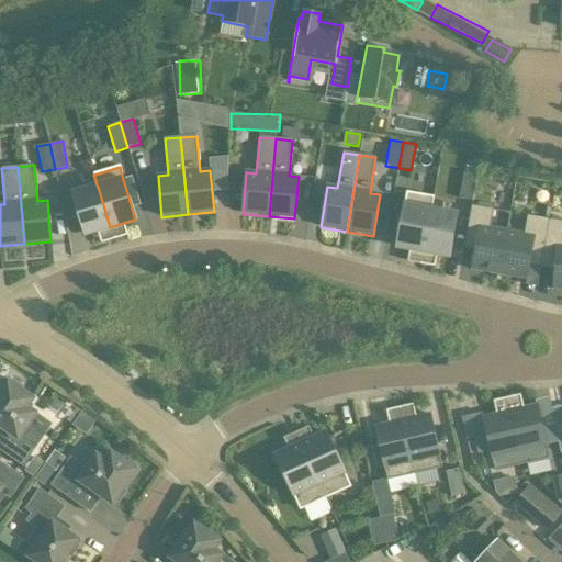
[(476,175),(463,172),(459,199),(472,201),(476,175)]
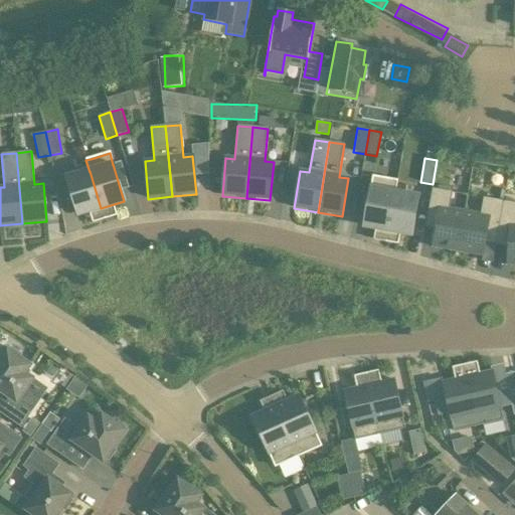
[(77,215),(101,208),(90,171),(90,172),(66,178),(77,215)]
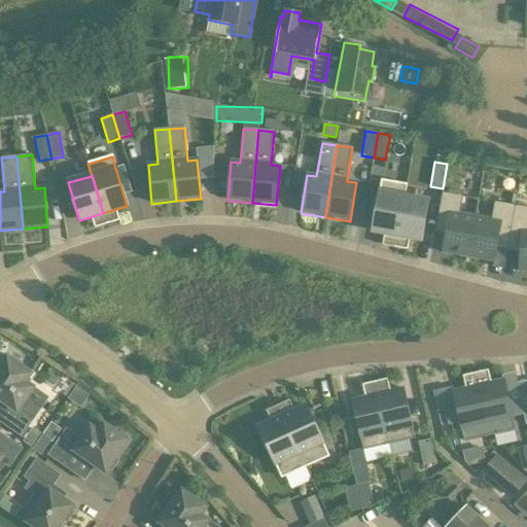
[(403,198),(405,198),(407,185),(382,181),(373,232),(397,236),(403,198)]
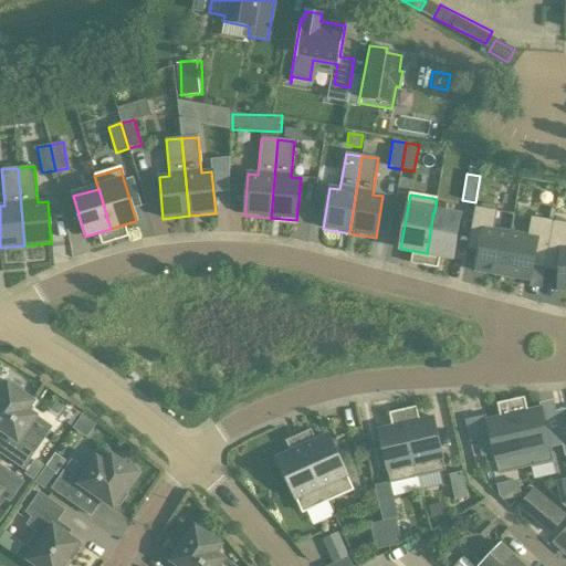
[(474,272),(502,278),(510,233),(493,230),(496,211),(474,208),(467,251),(478,253),(474,272)]
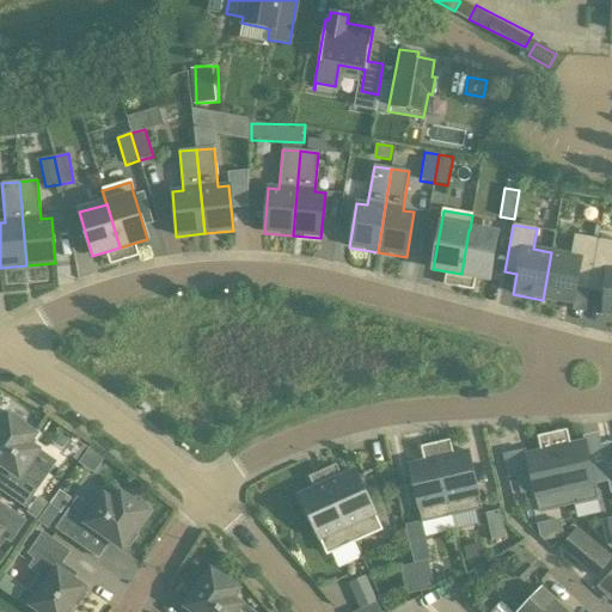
[(469,230),(461,274),(489,280),(497,234),(470,230),(469,230)]
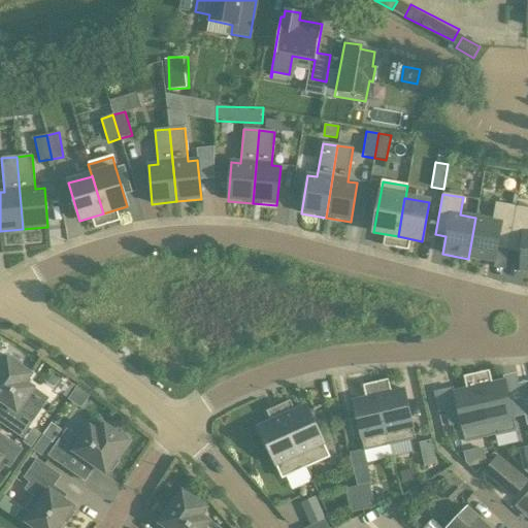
[(492,221),(475,218),(468,259),(494,263),(497,251),(507,253),(516,206),(495,203),(492,221)]
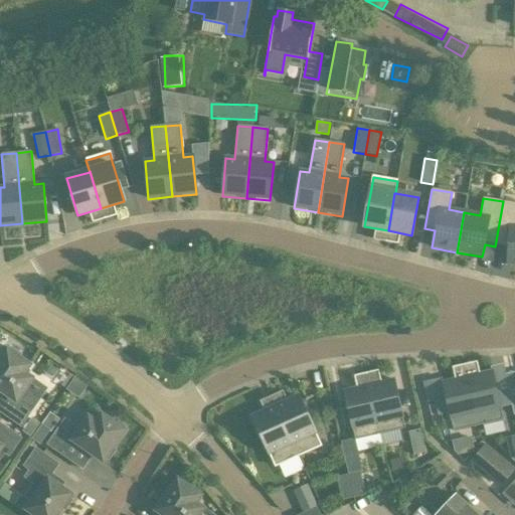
[(514,203),(503,201),(495,246),(508,248),(507,265),(514,265),(514,203)]
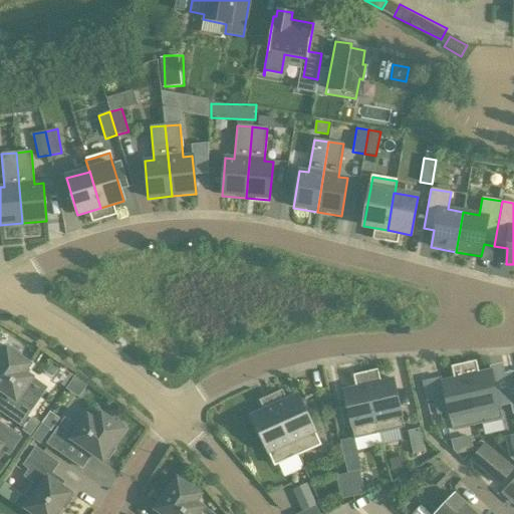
[(0,398),(5,402),(0,409),(0,412),(21,427),(33,409),(23,402),(28,395),(23,392),(32,378),(24,373),(30,365),(19,358),(21,355),(11,348),(9,351),(7,350),(0,359),(0,398)]
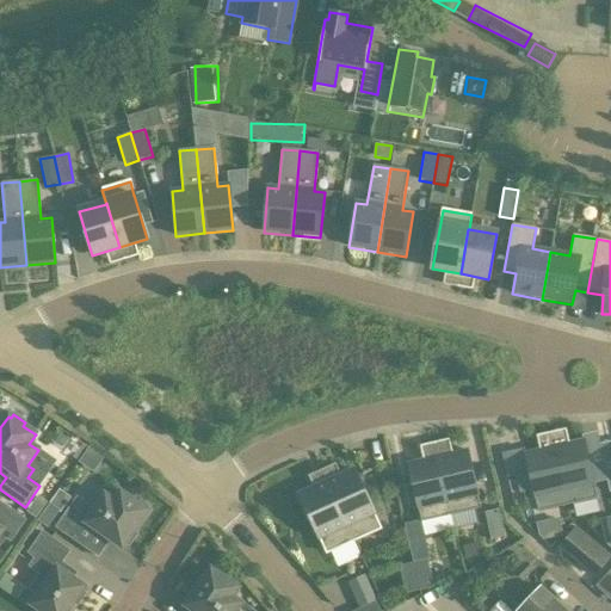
[(597,499),(584,440),(554,448),(567,505),(597,499)]
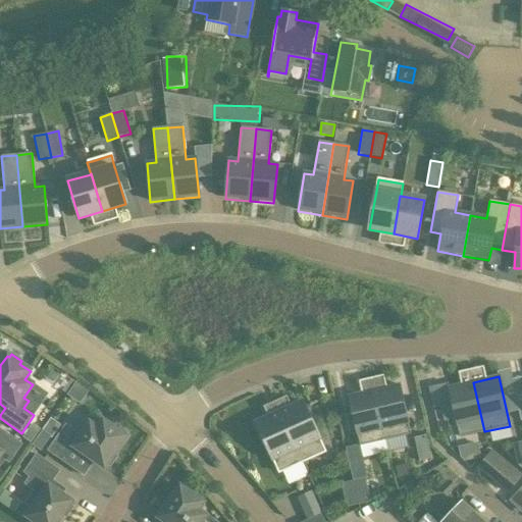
[(484,431),(473,382),(449,387),(452,404),(440,407),(444,422),(456,420),(460,437),(484,431)]
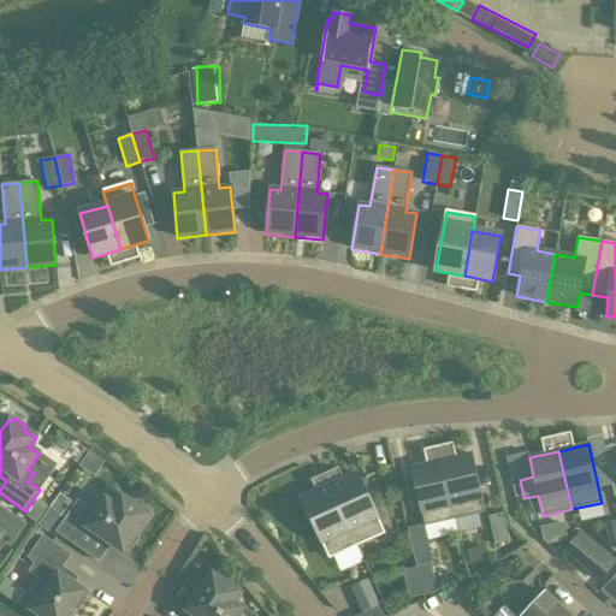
[(442,462),(455,520),(484,514),(480,499),(481,499),(471,455),(442,462)]
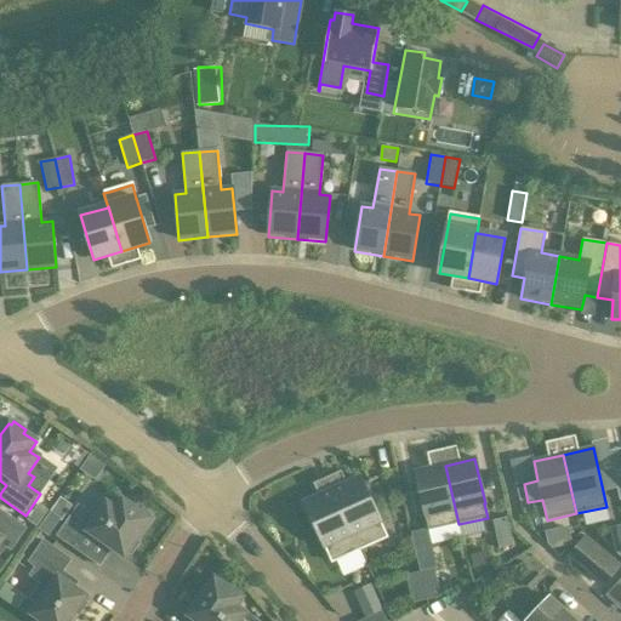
[(429,531),(459,524),(445,466),(415,472),(426,517),(429,531)]
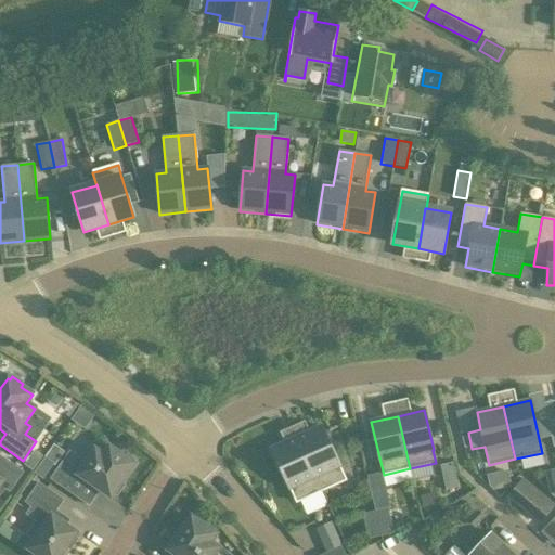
[(297,440),(321,493),(326,490),(346,481),(340,469),(322,428),(297,440)]
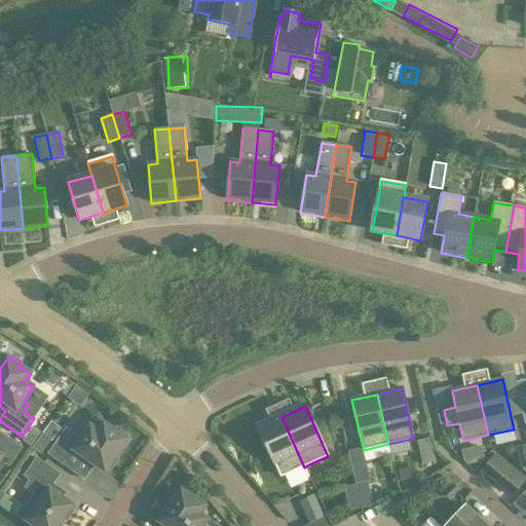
[(304,467),(282,417),(258,427),(276,466),(282,478),(300,468),(300,470),(304,467)]
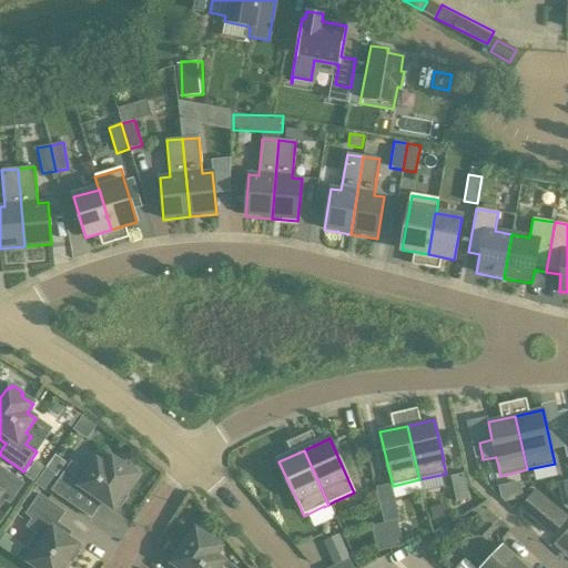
[(52,492),(91,518),(102,503),(113,510),(117,506),(120,508),(128,498),(124,496),(138,476),(135,475),(138,472),(127,464),(124,467),(112,458),(105,467),(98,462),(88,475),(71,464),(52,492)]
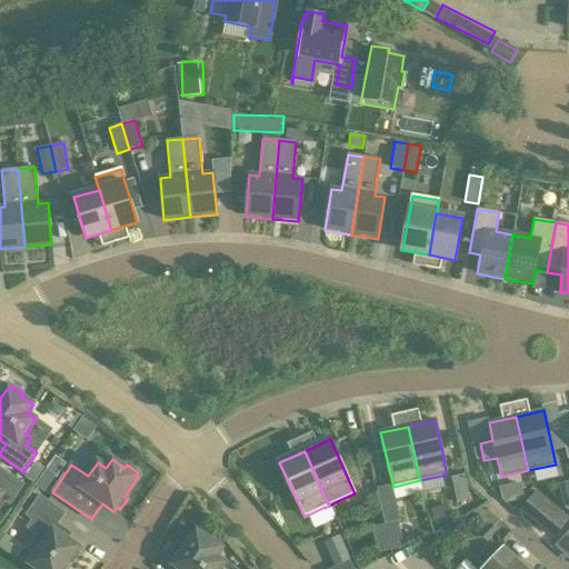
[(0,498),(10,505),(23,486),(0,469),(0,498)]
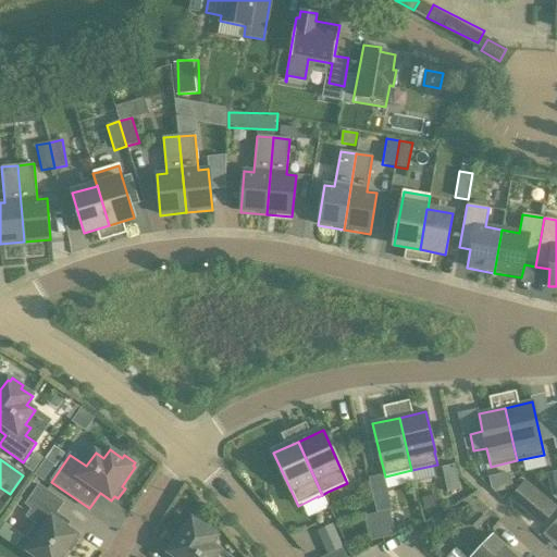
[(54,466),(45,459),(34,475),(44,482),(54,466)]
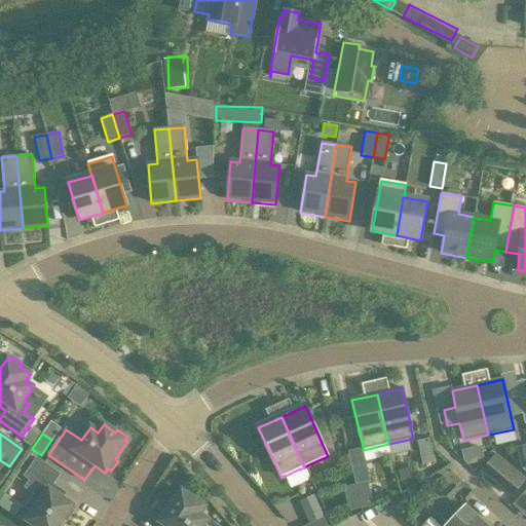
[(435,462),(428,439),(417,442),(422,465),(435,462)]
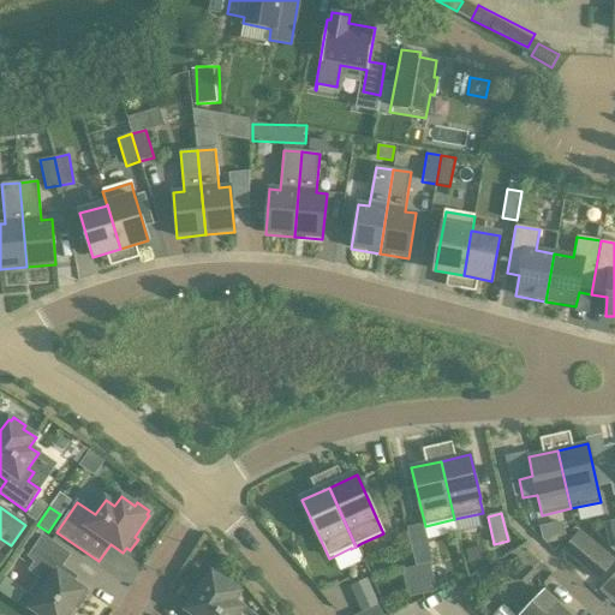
[(598,581),(614,562),(614,559),(580,530),(562,550),(598,581)]
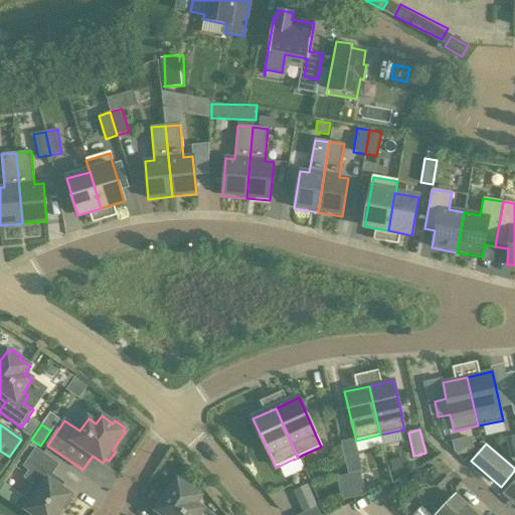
[(71,501),(68,499),(71,496),(61,489),(64,484),(51,475),(58,466),(36,450),(24,468),(38,478),(24,498),(32,503),(27,511),(33,514),(57,514),(62,509),(64,511),(71,501)]
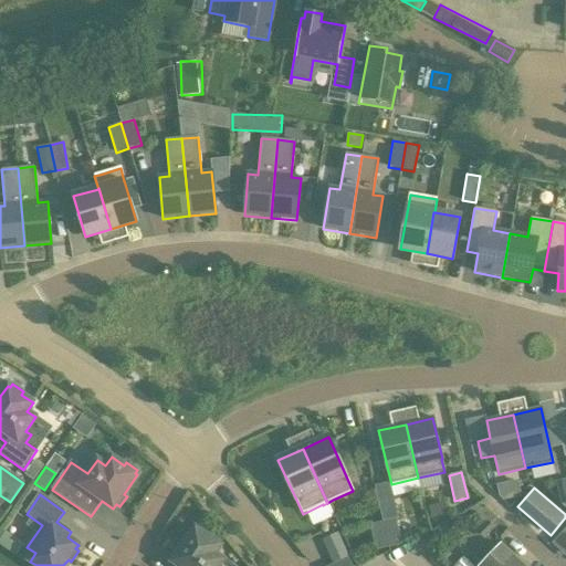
[(401,545),(395,519),(369,525),(376,551),(401,545)]
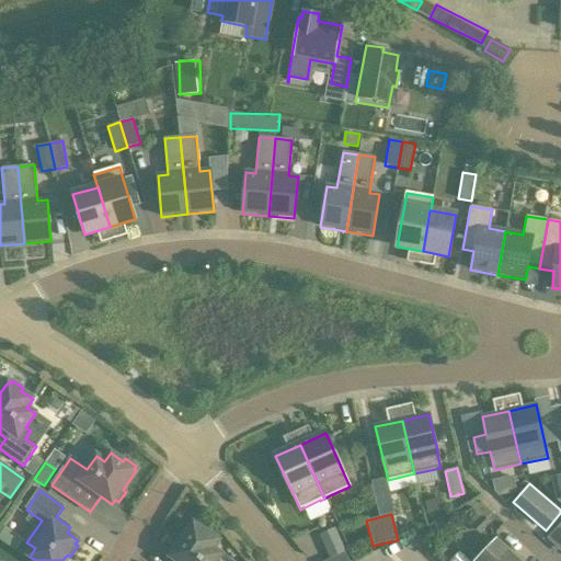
[(217,560),(221,556),(213,549),(218,541),(206,533),(208,529),(197,522),(195,525),(194,524),(181,542),(178,540),(170,551),(173,553),(171,558),(175,560),(217,560)]
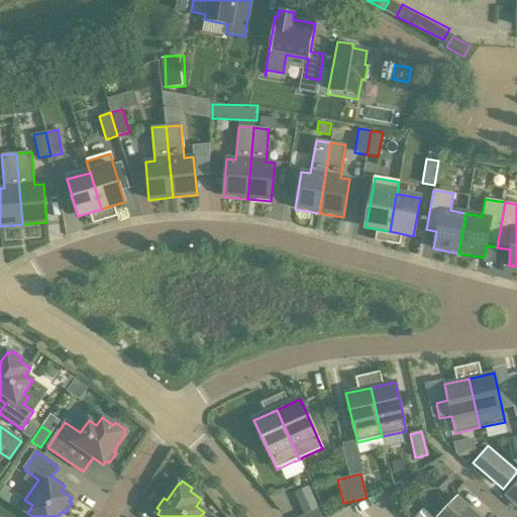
[(1,498),(19,505),(24,493),(5,486),(1,498)]
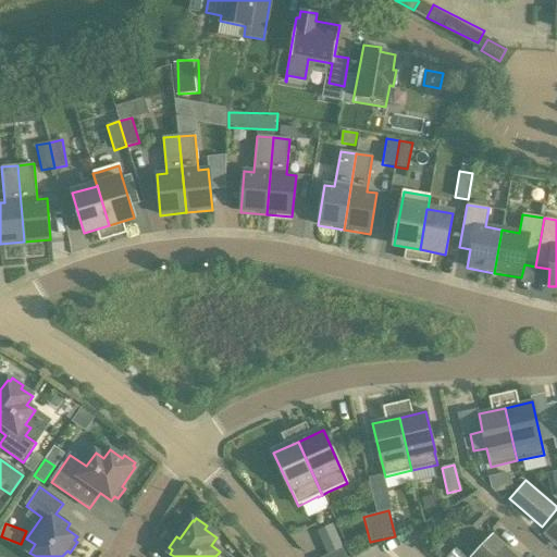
[(514,556),(493,536),(473,556),(514,556)]
